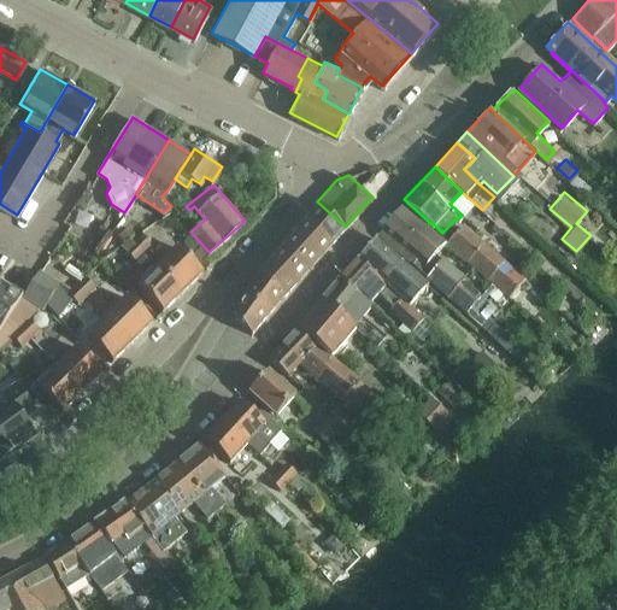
[(305,215),(333,241),(345,227),(317,201),(305,215)]
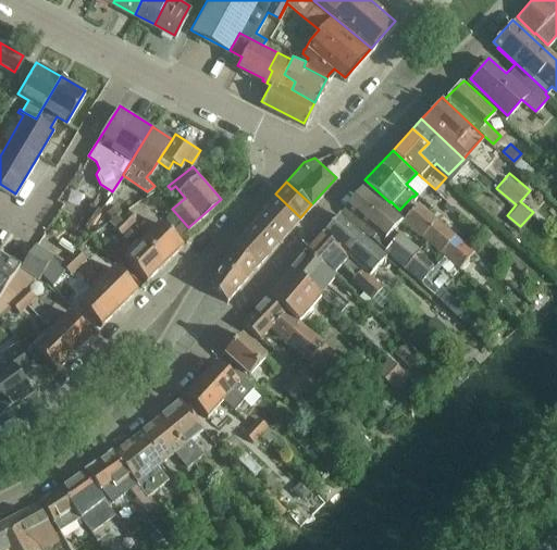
[(342,208),(438,294),(444,299),(452,294),(442,284),(447,276),(393,226),(403,216),(362,183),(342,208)]
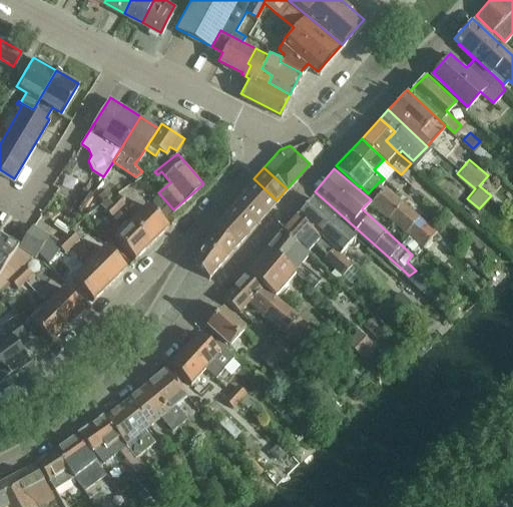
[(243,190),(267,211),(277,200),(253,178),(243,190)]
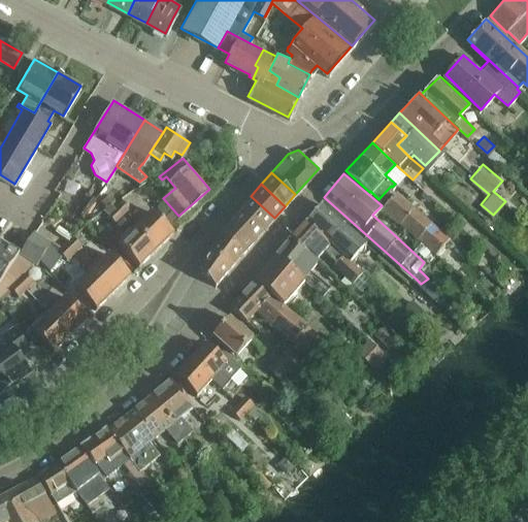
[(111,191),(101,198),(106,204),(116,197),(111,191)]
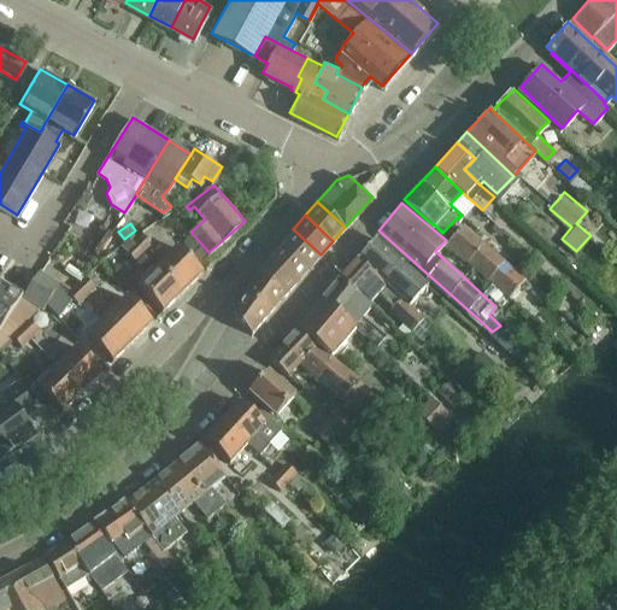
[(447,240),(466,258),(482,240),(463,223),(447,240)]
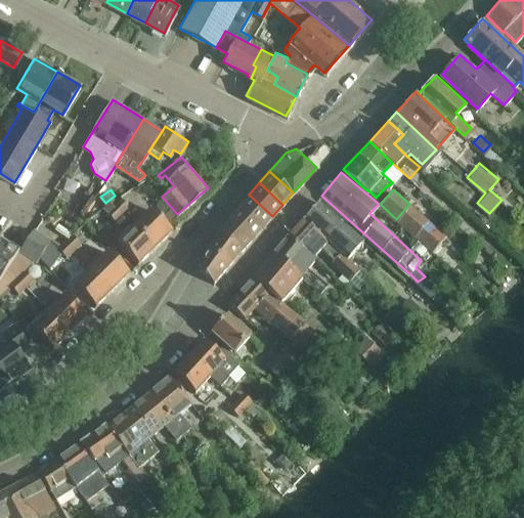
[(238,206),(261,227),(272,216),(249,195),(246,199),(238,206)]
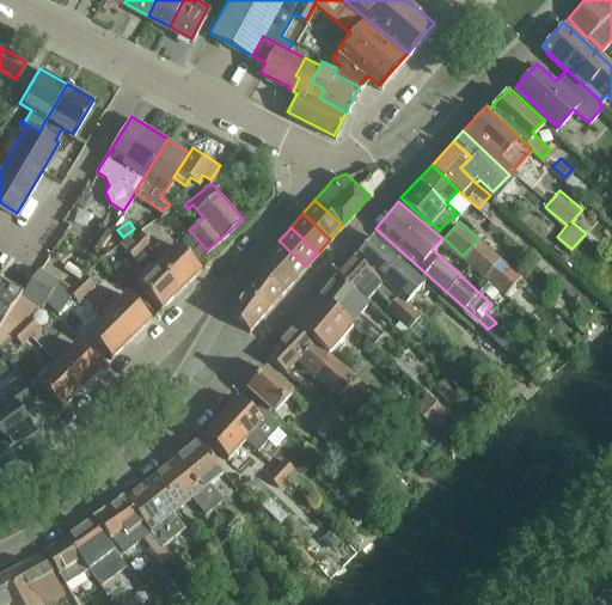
[(130,238),(142,249),(152,240),(141,228),(132,237),(130,238)]
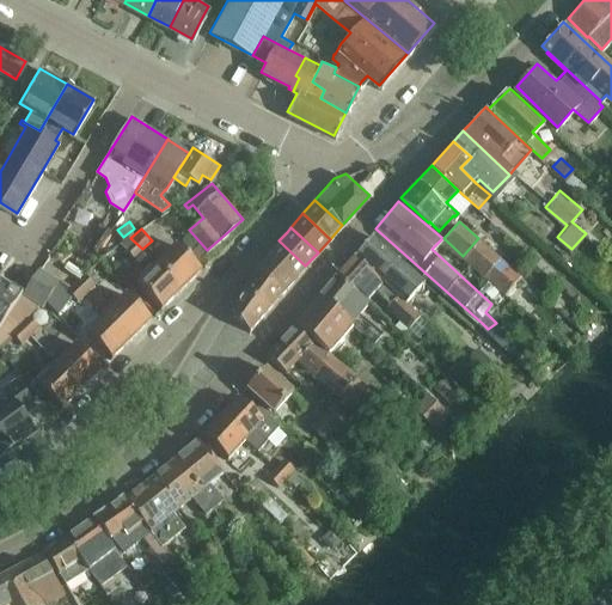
[(181,237),(203,263),(212,256),(207,250),(189,230),(181,237)]
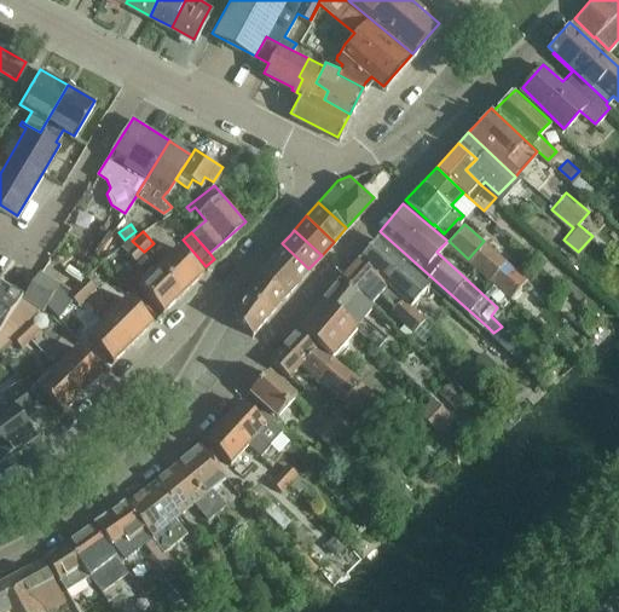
[(137,259),(144,252),(132,241),(133,240),(129,236),(121,243),(137,259)]
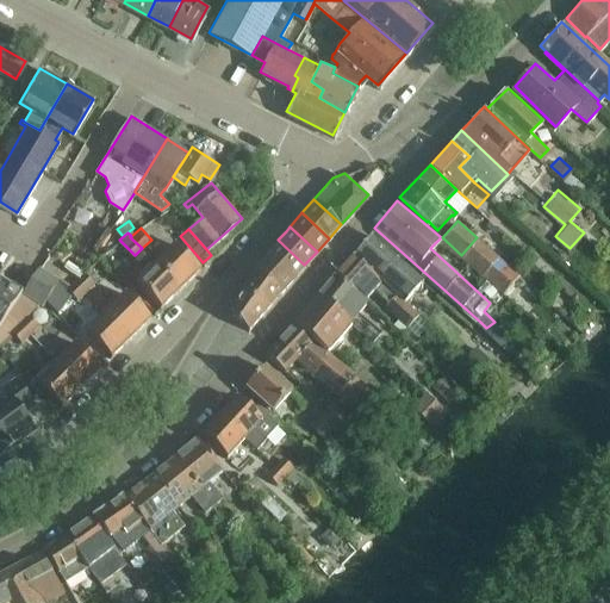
[(352,253),(385,283),(391,277),(394,273),(412,290),(422,279),(369,232),(352,253)]
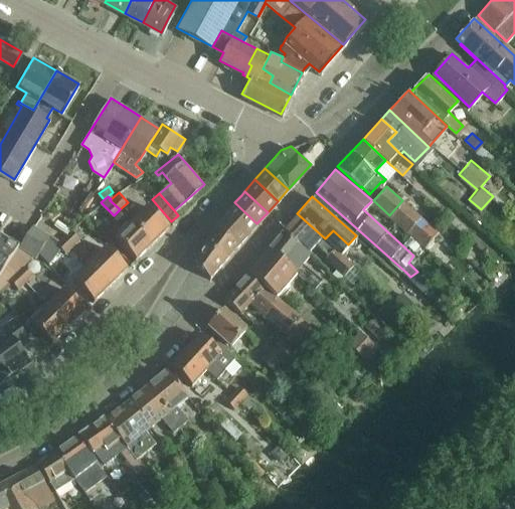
[(389,215),(407,230),(420,215),(402,200),(389,215)]
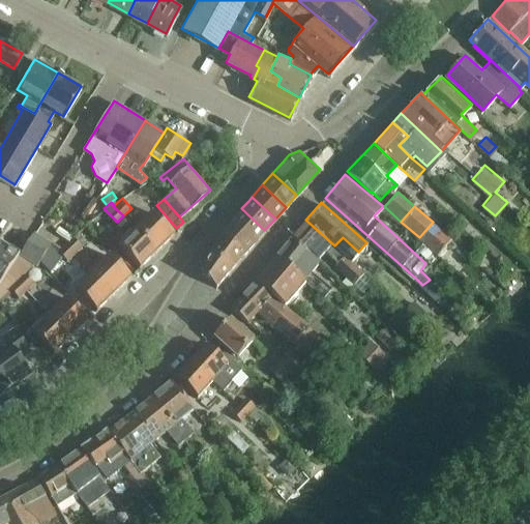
[(231,221),(254,242),(264,230),(241,208),(231,221)]
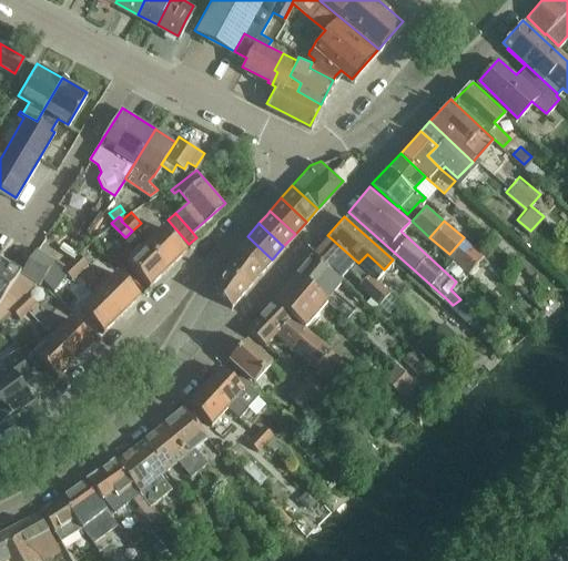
[(143,243),(166,266),(185,248),(162,225),(145,242),(143,243)]
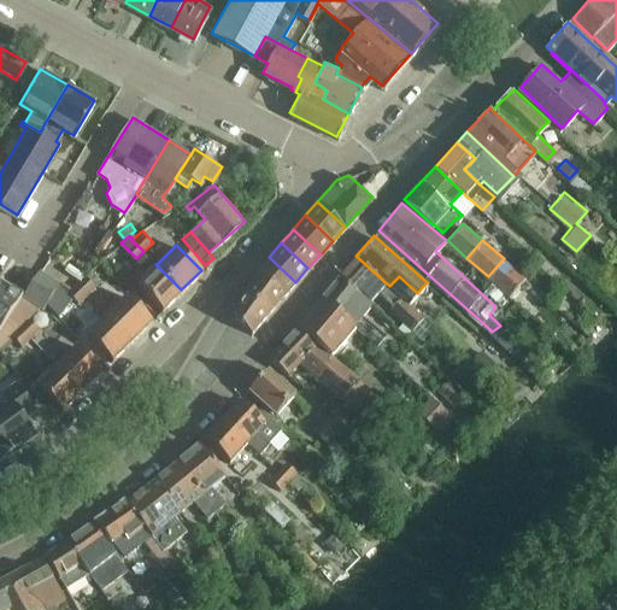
[(136,283),(162,309),(181,289),(156,264),(158,263),(148,254),(136,267),(145,275),(136,283)]
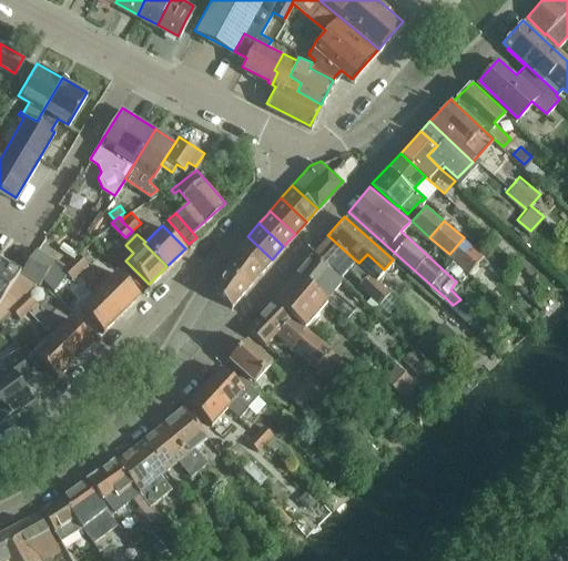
[(311,254),(338,278),(347,267),(362,281),(359,283),(378,302),(391,291),(371,272),(369,272),(358,263),(327,235),(311,254)]
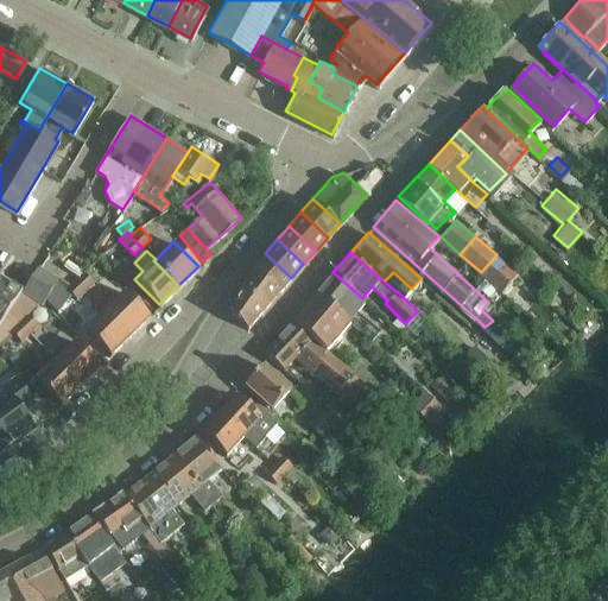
[(253,269),(279,291),(291,278),(265,253),(253,269)]
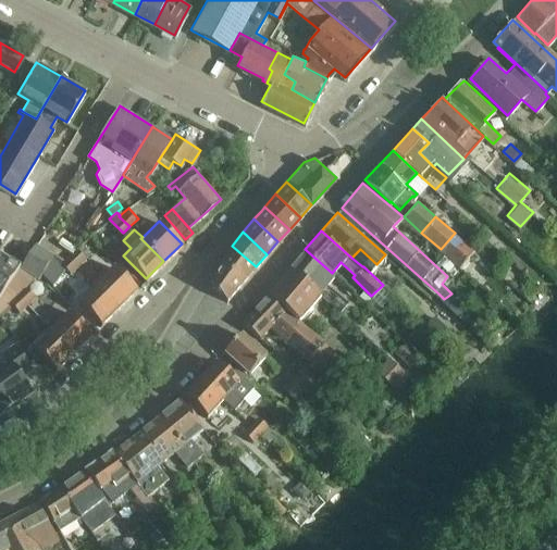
[(455,233),(441,249),(459,265),(473,249),(455,233)]
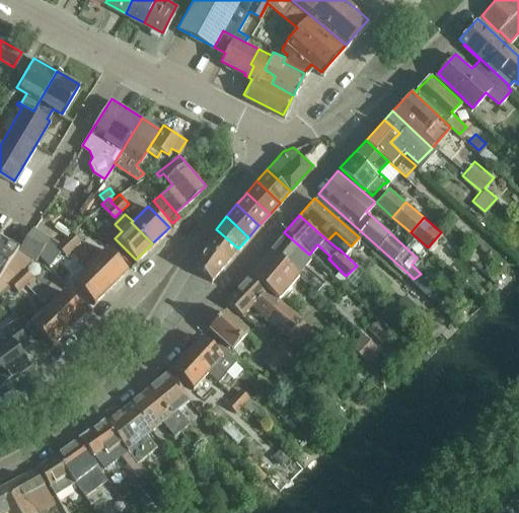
[(31,227),(19,246),(35,258),(39,252),(50,237),(33,226),(32,226),(31,227)]
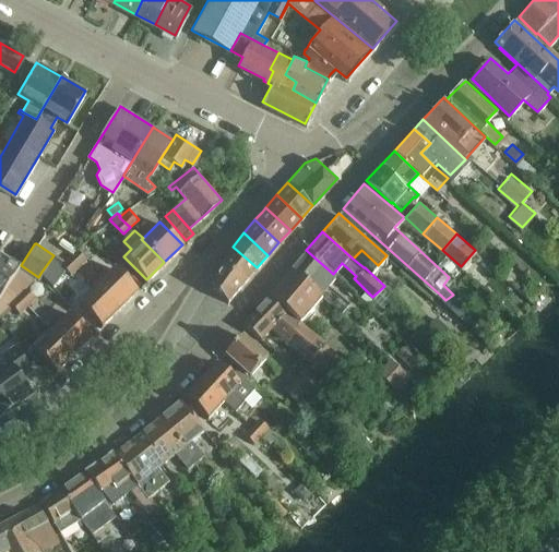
[(71,273),(86,256),(76,247),(61,262),(66,267),(71,273)]
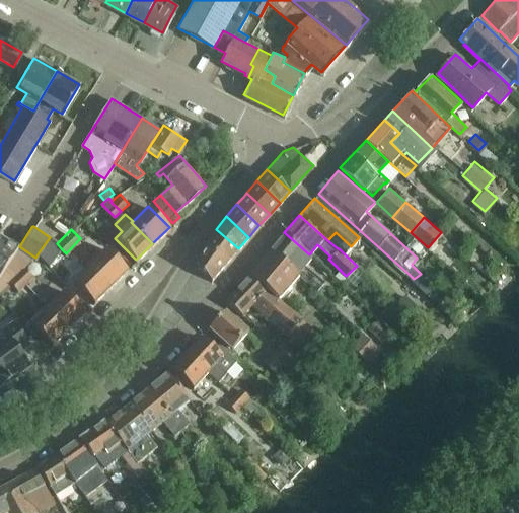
[(206,245),(226,263),(238,248),(216,229),(206,245)]
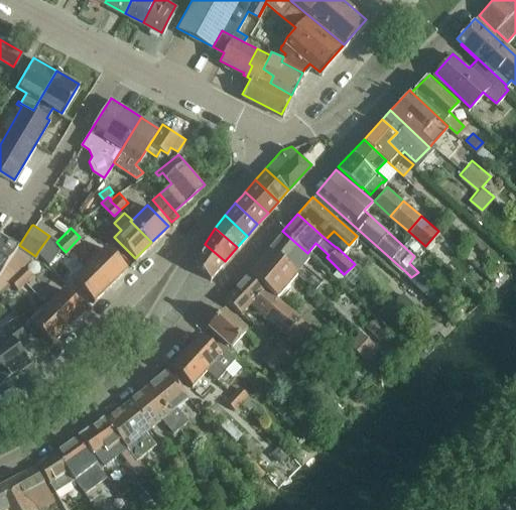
[(267,248),(295,273),(312,288),(319,279),(301,263),(309,254),(307,253),(282,231),(267,248)]
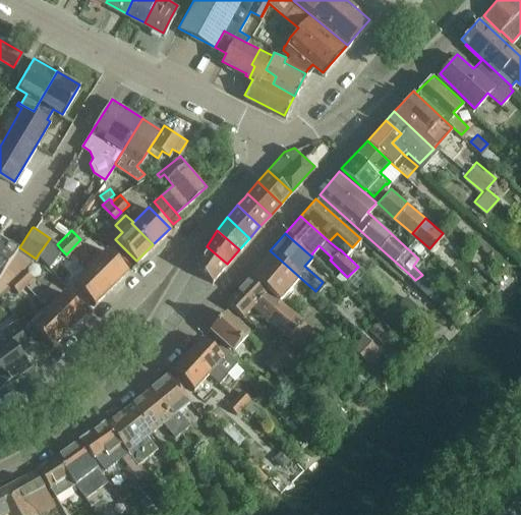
[(3,236),(0,241),(0,275),(19,247),(3,236)]
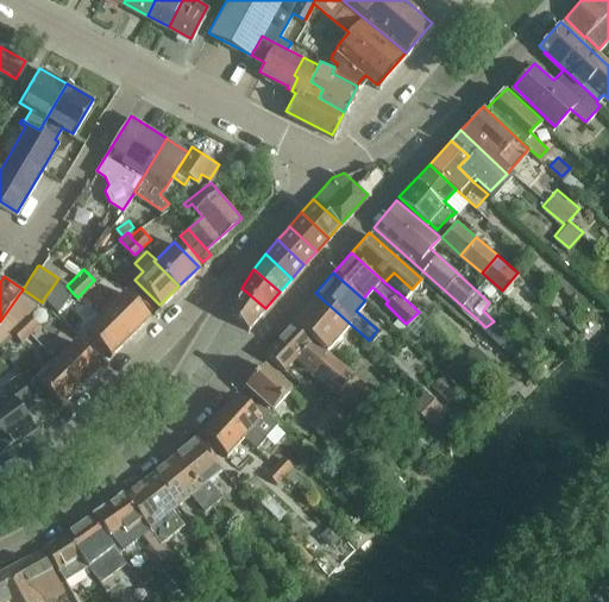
[(58,278),(45,296),(58,309),(71,292),(67,286),(58,278)]
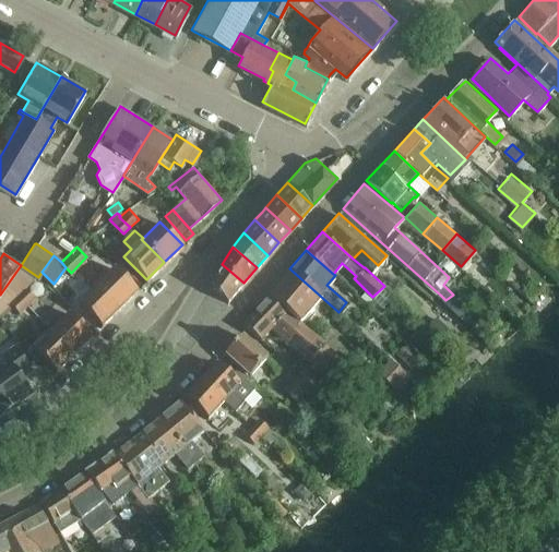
[(222,264),(211,284),(228,299),(244,283),(222,264)]
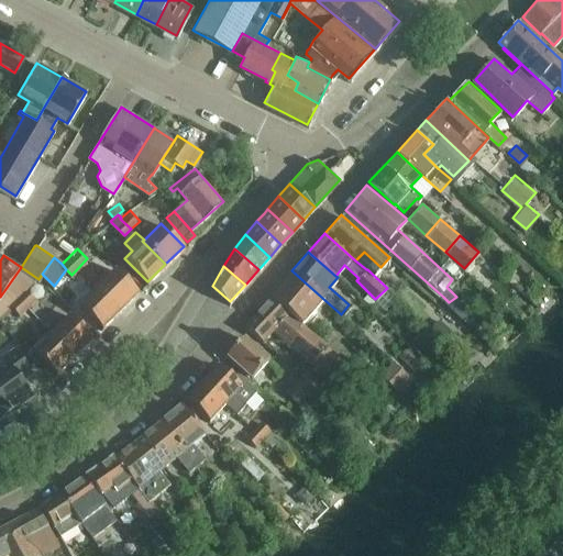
[(97,287),(120,310),(138,291),(114,268),(97,287)]
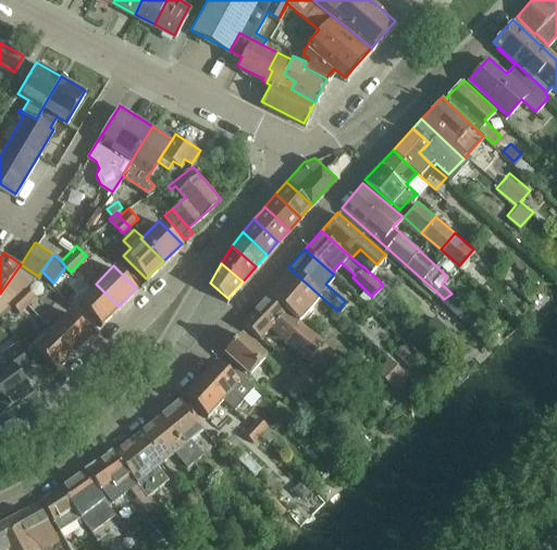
[(268,291),(298,319),(319,295),(288,267),(268,291)]
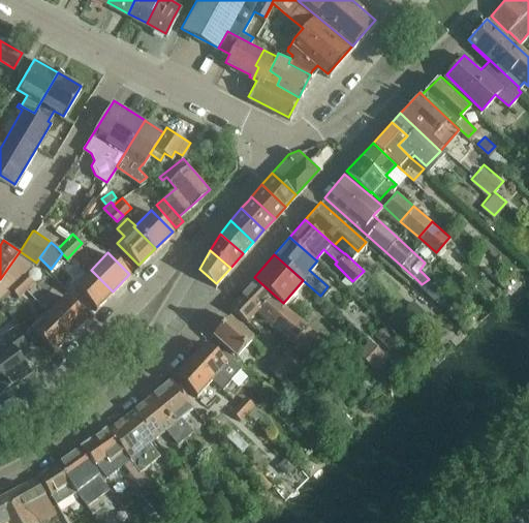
[(14,275),(26,287),(34,280),(25,272),(28,268),(27,267),(14,275)]
